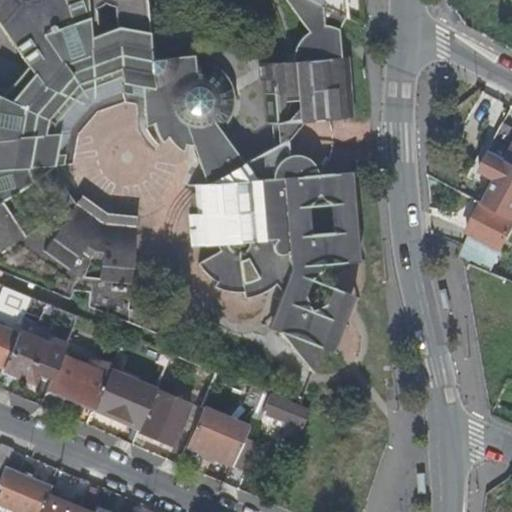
[(41,153),(38,154),(35,153),(44,167),(72,164),(77,135),(96,112),(124,102),(143,105),(145,127),(154,123),(155,130),(158,138),(162,142),(167,137),(171,143),(177,148),(183,152),(185,145),(192,145),(206,184),(223,182),(222,172),(234,171),(233,169),(233,165),(233,164),(233,160),(234,156),(236,152),(226,125),(231,119),(233,113),(235,107),(235,98),(233,89),(232,85),(228,77),(222,71),(218,68),(214,65),(206,88),(210,91),(213,95),(214,98),(214,101),(214,103),(213,104),(212,106),(211,108),(210,110),(208,111),(204,113),(198,112),(188,133),(187,132),(186,131),(184,131),(183,130),(182,130),(181,129),(180,128),(179,128),(179,127),(178,126),(177,125),(176,124),(175,124),(174,123),(174,122),(173,121),(172,121),(172,120),(171,119),(170,117),(169,115),(168,113),(167,111),(167,109),(166,106),(166,104),(166,102),(166,99),(166,97),(166,95),(166,93),(162,92),(163,88),(164,83),(166,79),(170,74),(173,71),(175,68),(180,65),(184,63),(187,61),(192,60),(194,59),(194,55),(151,59),(144,0),(0,0),(0,28),(27,67),(5,93),(0,90),(0,95),(43,117),(36,130),(41,131),(46,133),(48,136),(49,138),(50,141),(49,144),(47,149),(44,152),(43,153),(41,153)]
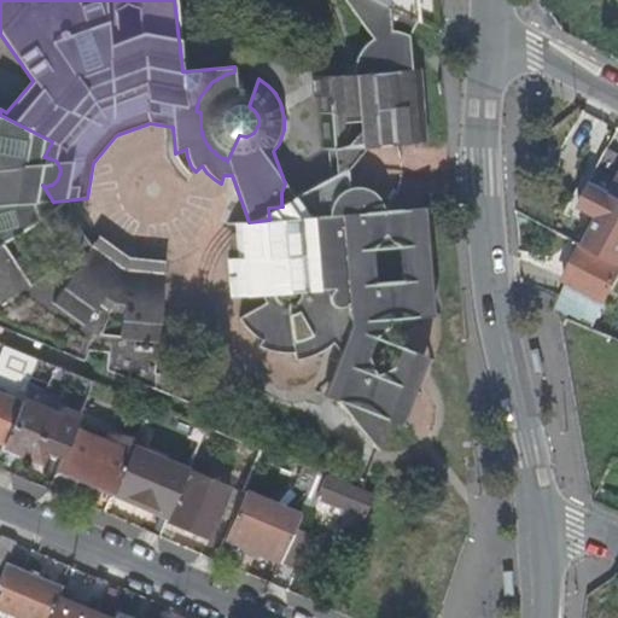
[(414,22),(371,0),(342,0),(347,6),(383,22),(409,31),(414,22)]
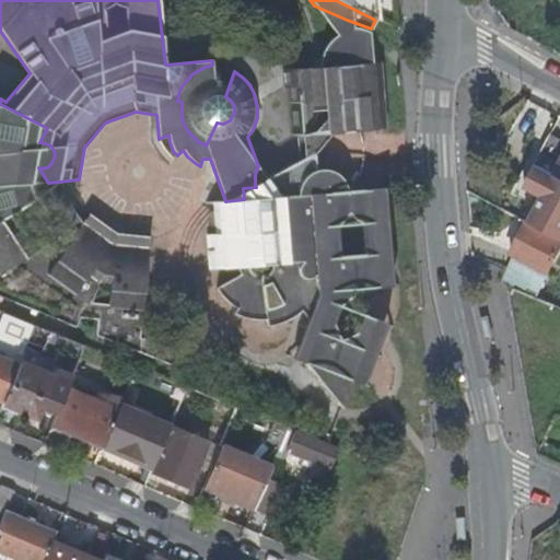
[(336,0),(375,20),(373,0),(336,0)]
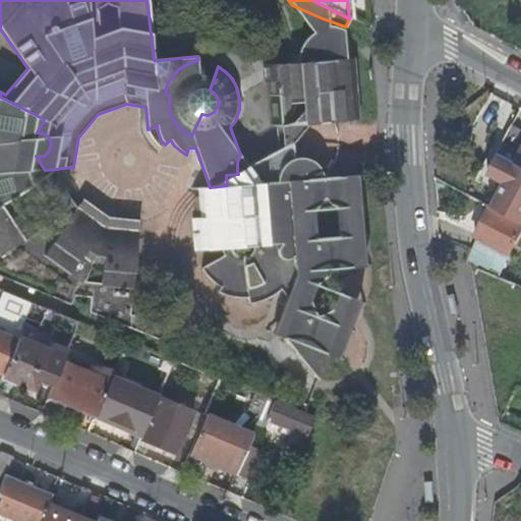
[(339,34),(341,35),(345,26),(323,18),(319,31),(320,33),(322,32),(326,31),(331,30),(332,33),(335,33),(339,34)]
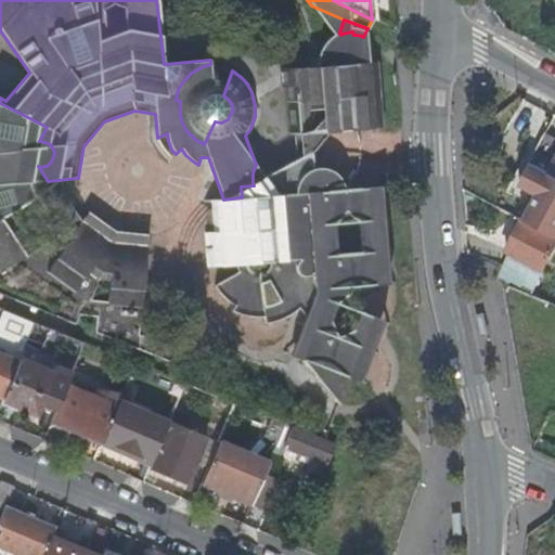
[(287,69),(294,136),(300,134),(331,132),(346,116),(357,105),(363,102),(368,97),(369,89),(366,81),(371,81),(368,44),(365,39),(363,37),(361,36),(357,35),(353,35),(352,31),(347,33),(343,34),(340,35),(339,33),(338,31),(332,36),(321,48),(317,61),(317,67),(287,69)]
